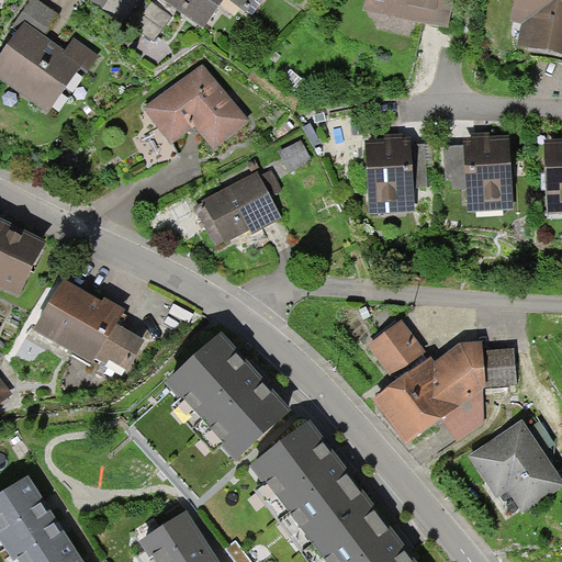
[(17,24),(0,45),(0,69),(44,102),(75,59),(83,66),(97,49),(71,31),(63,42),(44,29),(58,10),(44,0),(24,0),(10,20),(17,24)]
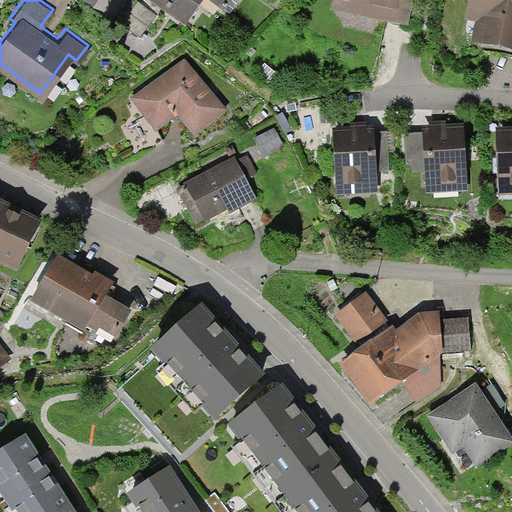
[(157,0),(185,18),(197,0),(157,0)]
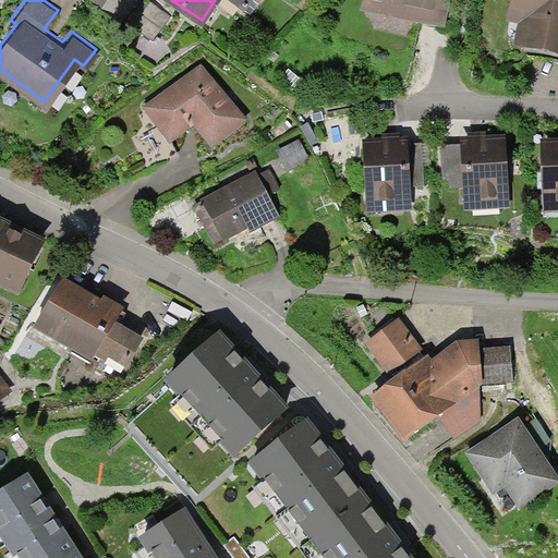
[(450,0),(362,0),(362,5),(445,25),(450,0)]
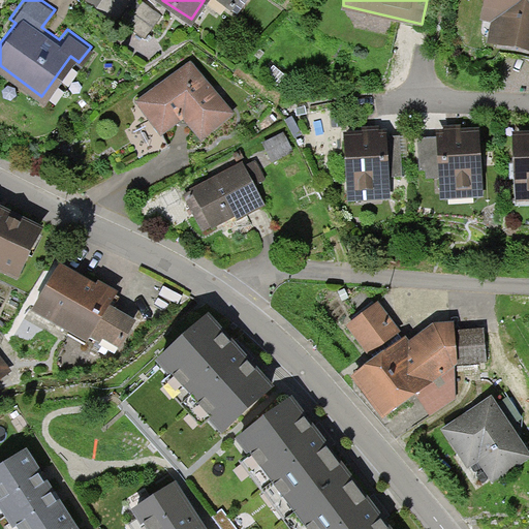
[(528,0),(484,0),(480,17),(492,19),(489,38),(528,45),(528,0)]
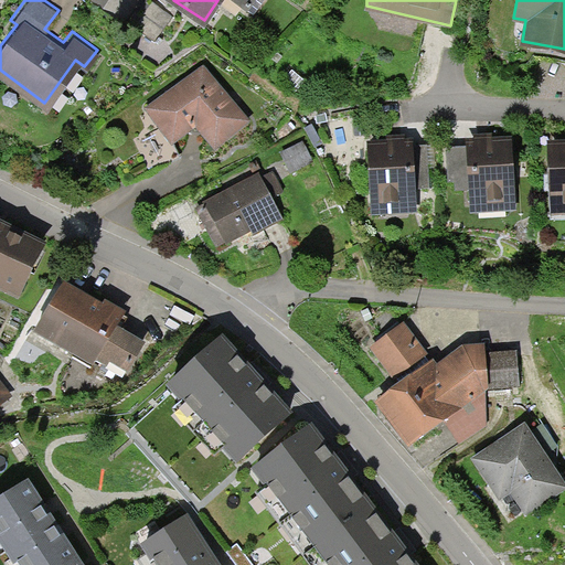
[(202,59),(145,104),(174,140),(198,123),(215,146),(249,118),(202,59)]
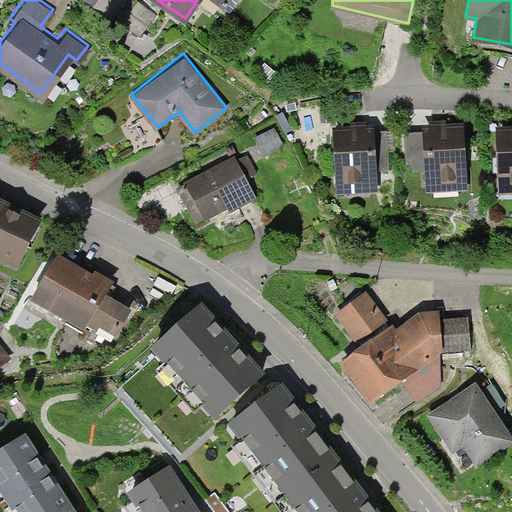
[(465,123),(423,124),(423,133),(408,134),(409,161),(424,160),(425,190),(467,188),(465,123)]
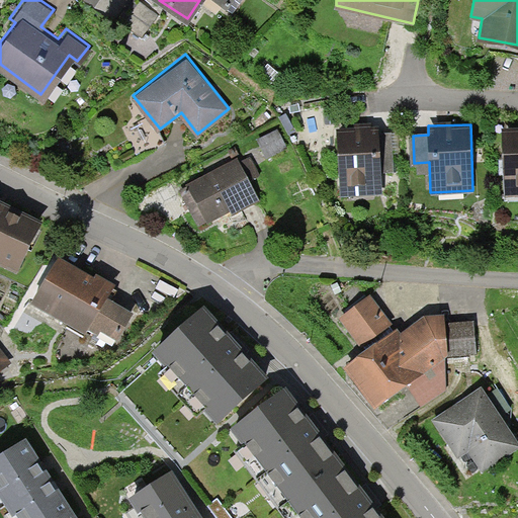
[(378,126),(337,130),(341,195),(382,193),(378,126)]
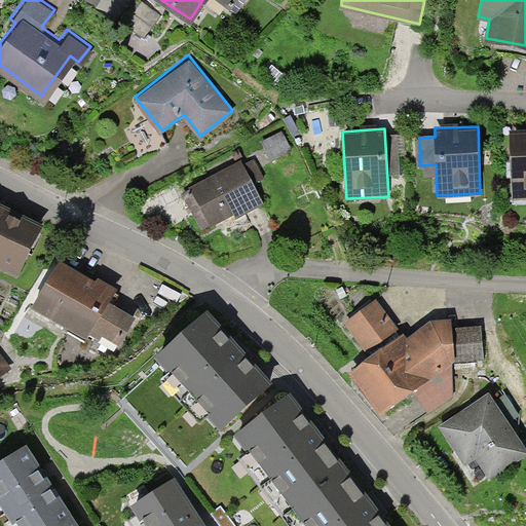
[(525,129),(511,130),(512,196),(525,195),(525,129)]
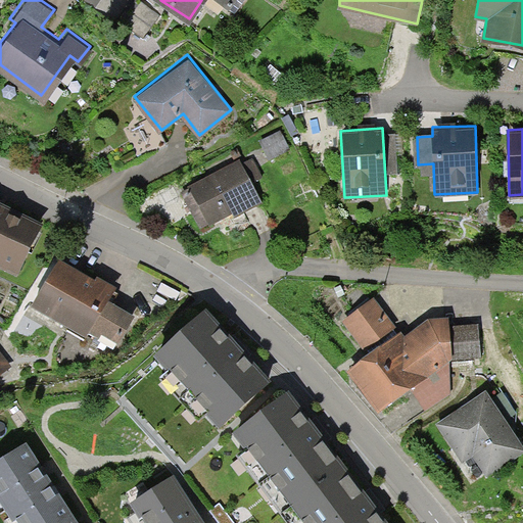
[(239,157),(190,185),(209,220),(232,207),(236,215),(263,199),(239,157)]
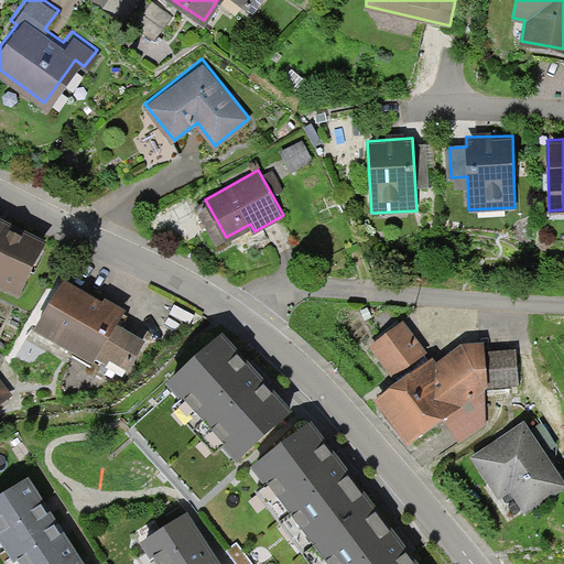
[(49,240),(0,216),(0,292),(19,302),(49,240)]
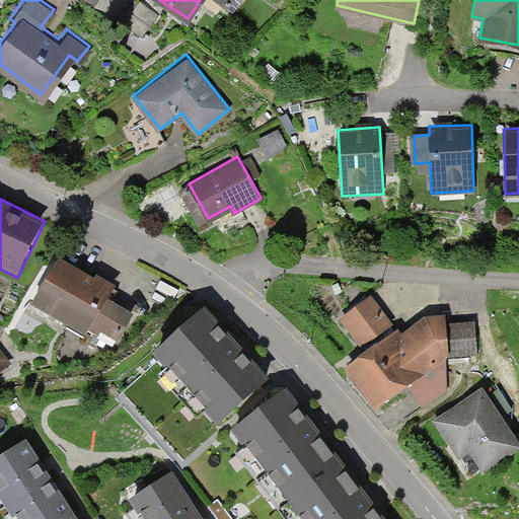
[(112,285),(53,254),(31,296),(115,340),(131,309),(106,296),(112,285)]
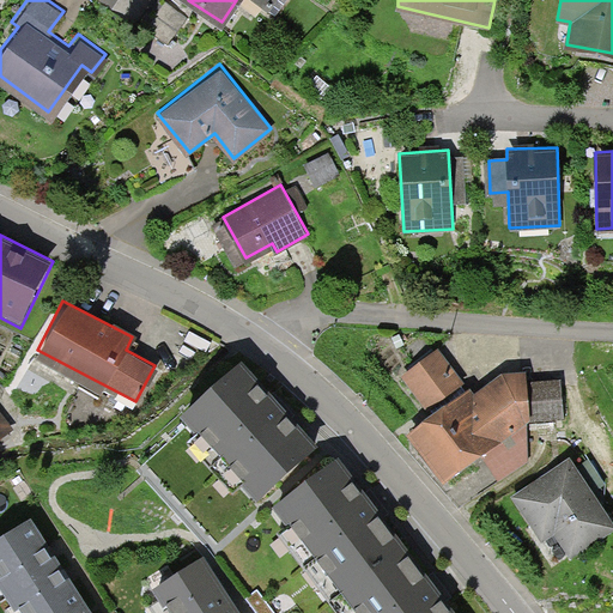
[(430,410),(407,430),(445,477),(479,456),(498,479),(530,462),(529,423),(528,382),(528,372),(503,372),(475,392),(441,350),(401,375),(430,410)]
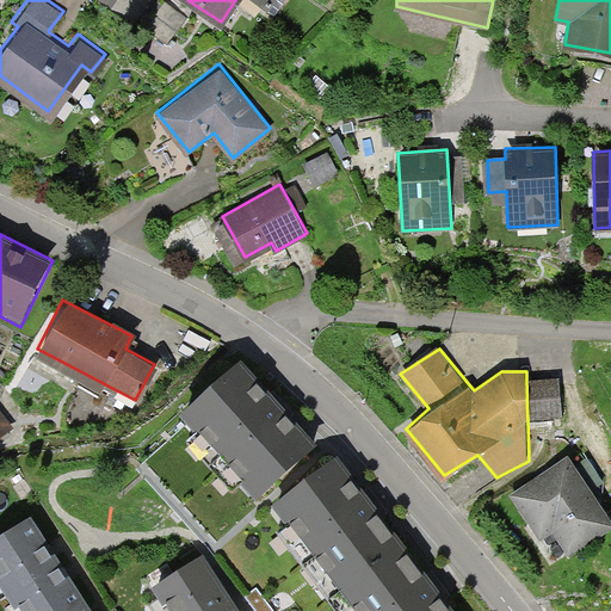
[(313,449),(238,366),(174,423),(250,506),(313,449)]
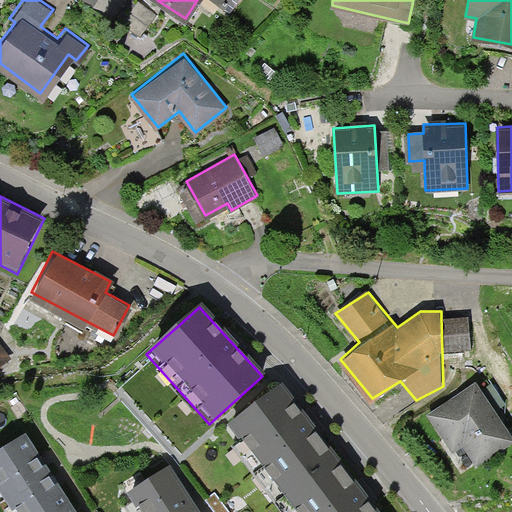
[(467,319),(441,319),(442,353),(468,353),(467,319)]
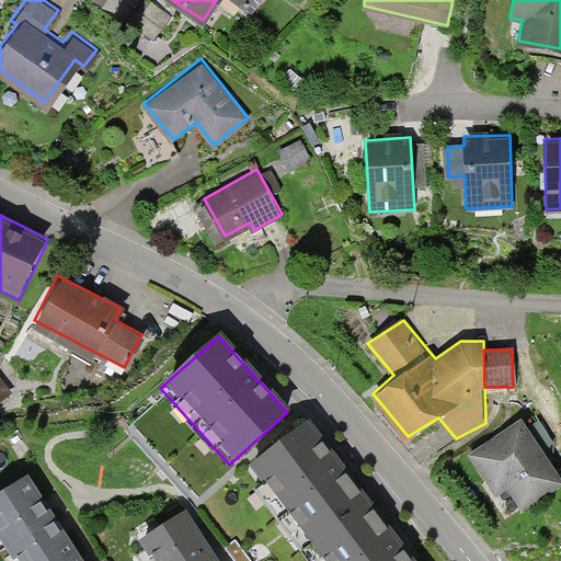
[(0,377),(0,413),(18,399),(0,377)]
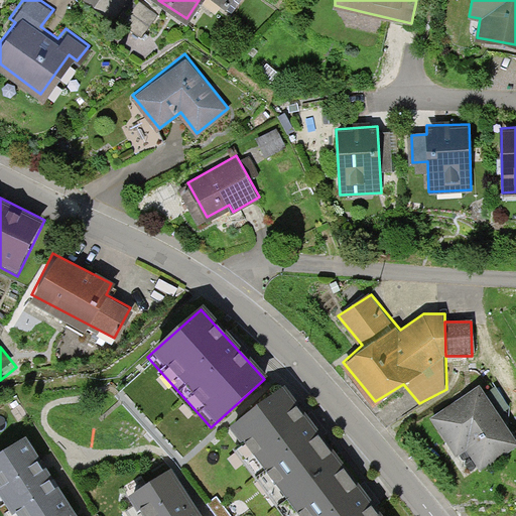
[(515,436),(481,383),(430,415),(455,454),(468,445),(481,467),(515,443),(515,436)]
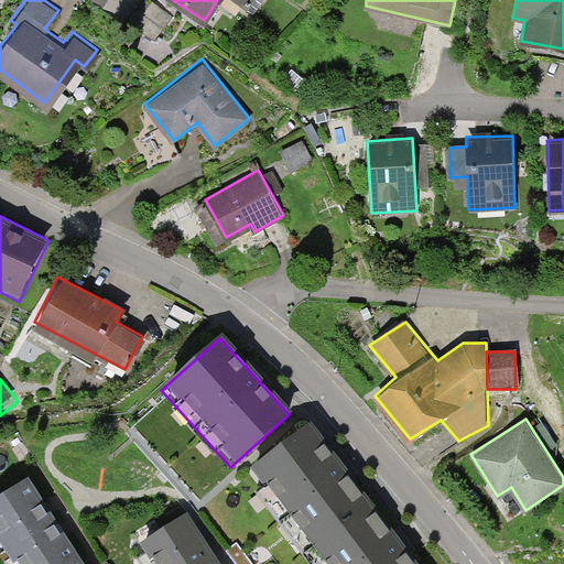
[(420,563),(313,425),(252,472),(323,563),(420,563)]
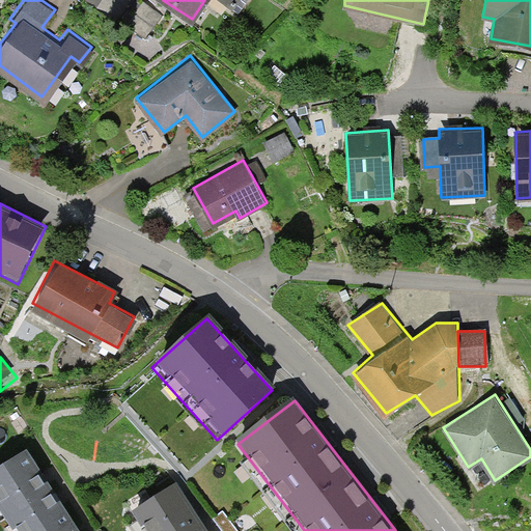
[(38,480),(22,455),(0,469),(0,514),(10,530),(71,530),(54,504),(38,480)]
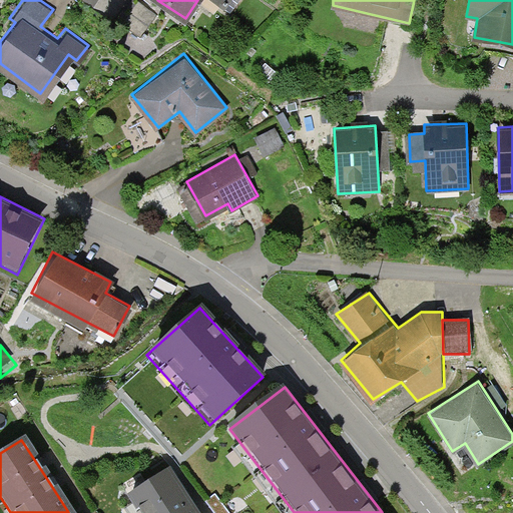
[(199,512),(170,468),(125,497),(136,512),(199,512)]
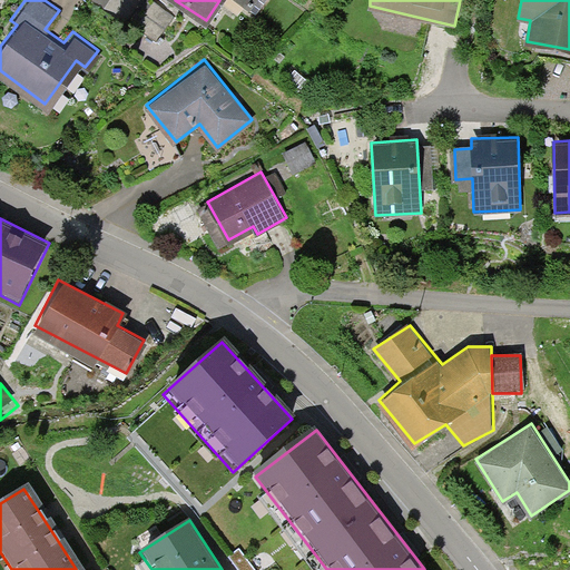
[(253,569),(239,552),(229,560),(236,569),(253,569)]
